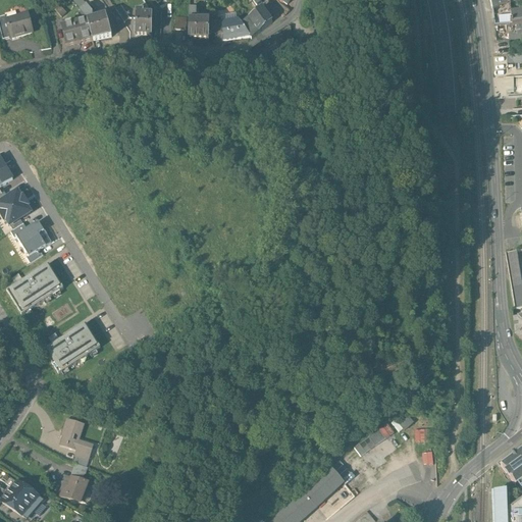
[(489,0),(492,10),(509,2),(514,0),(489,0)]
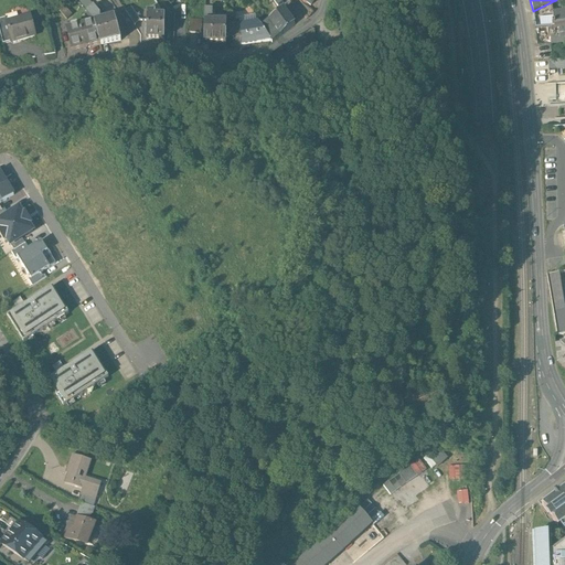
[(130,2),(125,6),(134,19),(139,16),(130,2)]
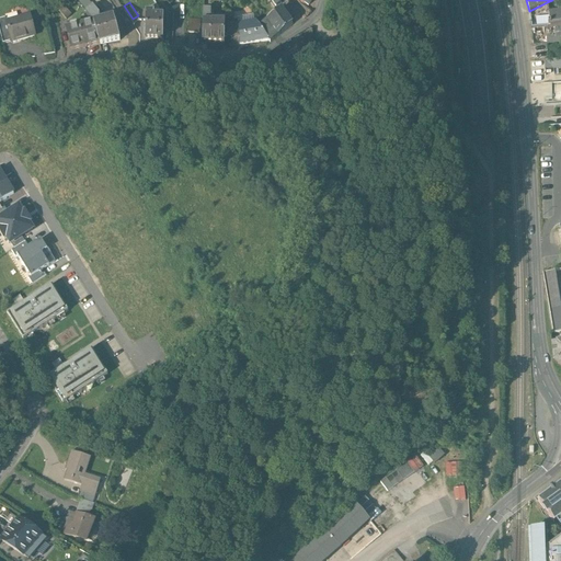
[(210,2),(203,2),(202,34),(224,35),(224,29),(225,14),(225,10),(210,9),(210,2)]
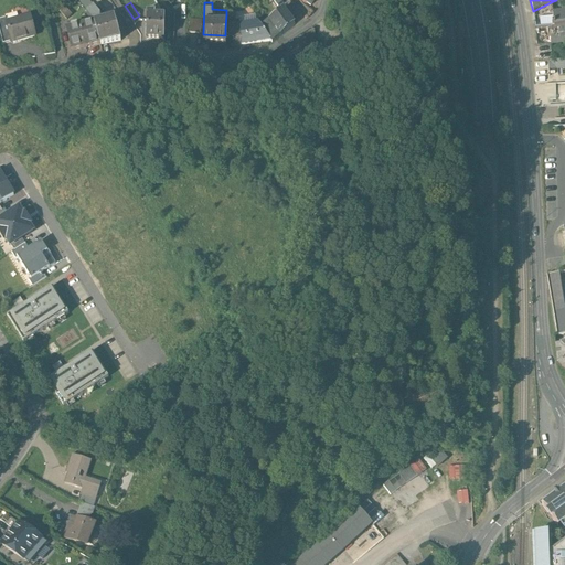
[(295,18),(283,2),(268,13),(279,29),(295,18)]
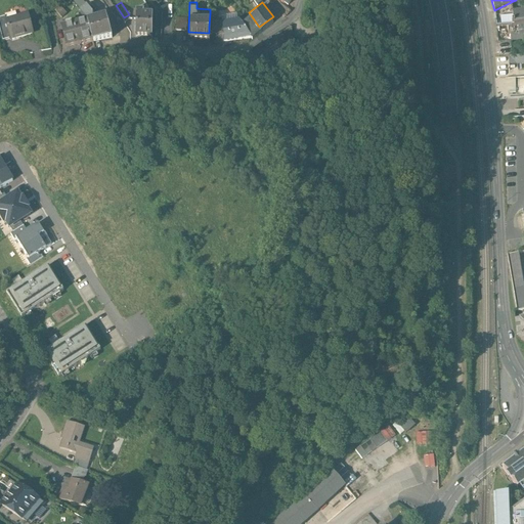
[(511,2),(494,10),(494,15),(513,9),(511,2)]
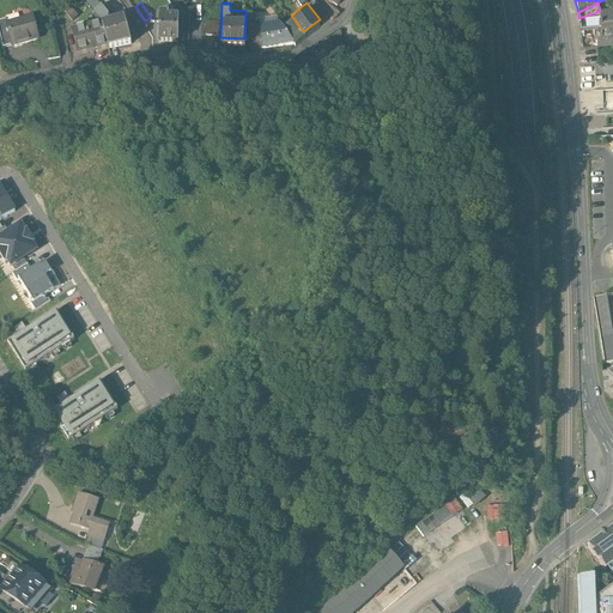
[(103,20),(108,43),(131,37),(123,13),(108,18),(108,13),(101,4),(95,8),(95,10),(102,18),(103,20)]
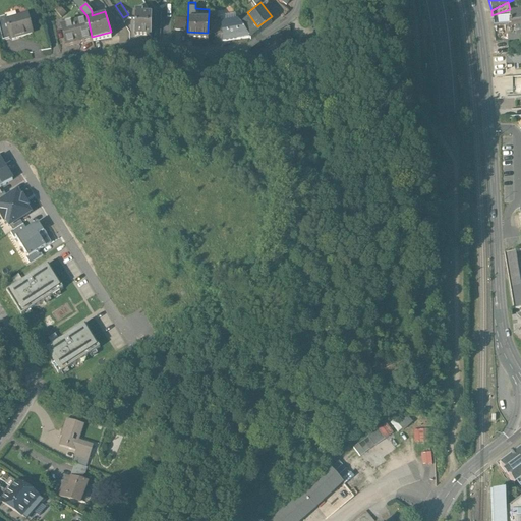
[(54,7),(61,15),(66,11),(59,4),(54,7)]
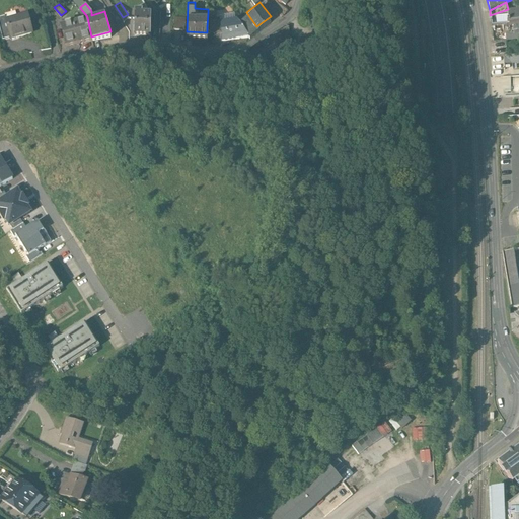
[(147,6),(134,6),(134,28),(150,29),(151,10),(149,10),(147,6)]
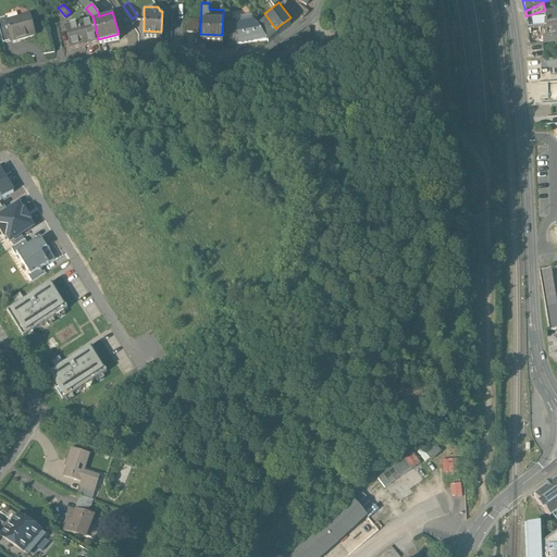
[(187,12),(186,25),(198,25),(199,12),(187,12)]
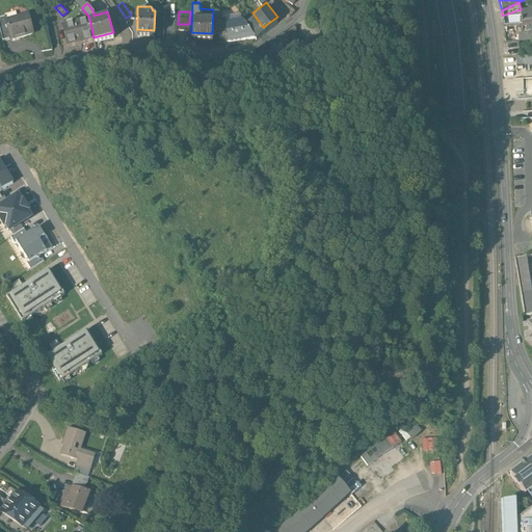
[(242,14),(225,15),(227,33),(255,30),(256,32),(263,27),(253,12),(245,18),(242,14)]
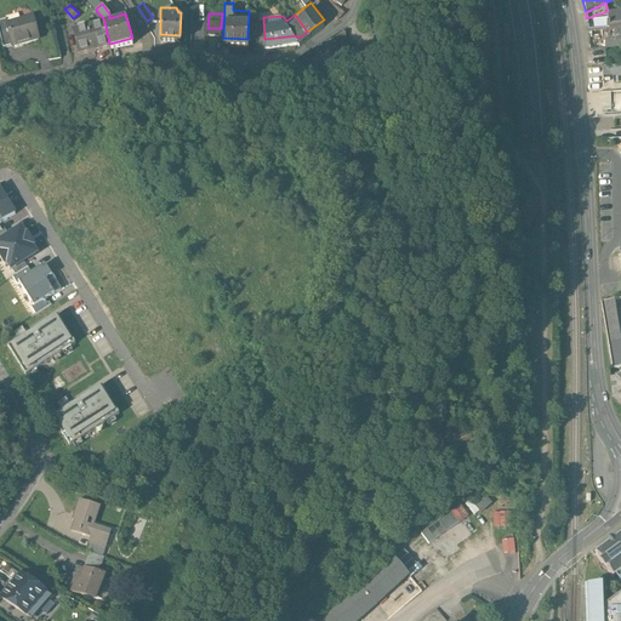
[(7,22),(6,23),(12,44),(39,36),(33,16),(7,22)]
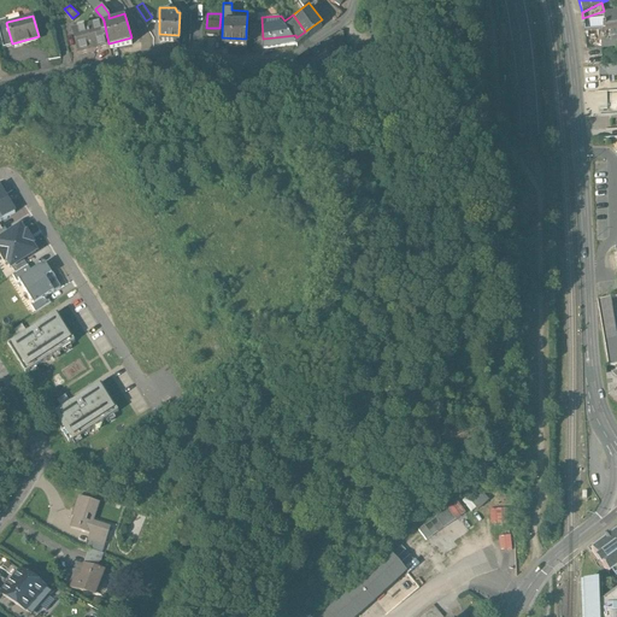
[(616,16),(604,17),(605,29),(610,29),(616,29),(616,28),(616,16)]
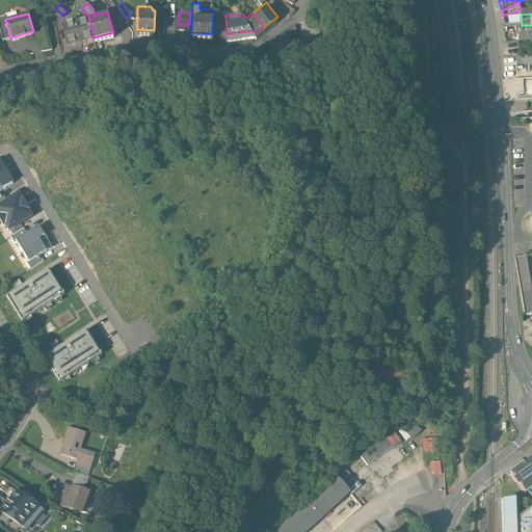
[(521,15),(502,17),(504,27),(522,25),(521,15)]
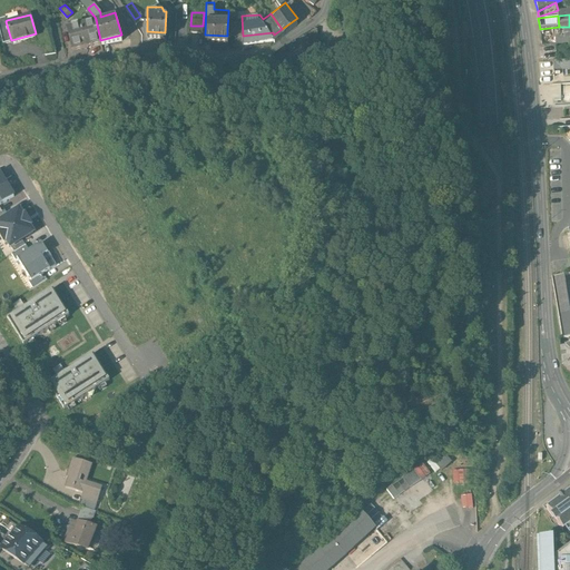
[(6,21),(7,20),(6,17),(0,18),(0,30),(3,42),(11,40),(6,21)]
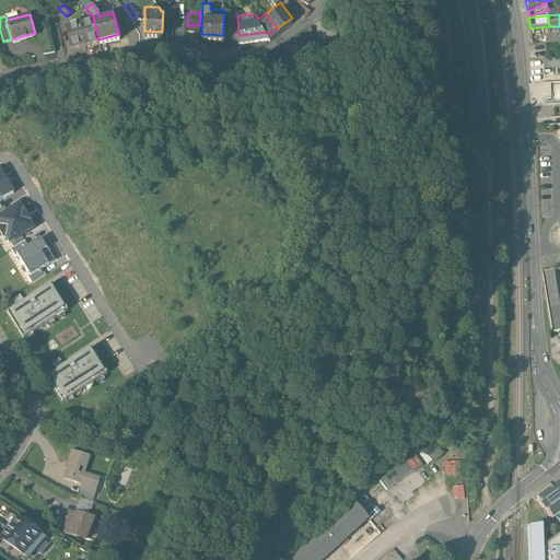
[(94,19),(66,26),(70,45),(98,39),(94,19)]
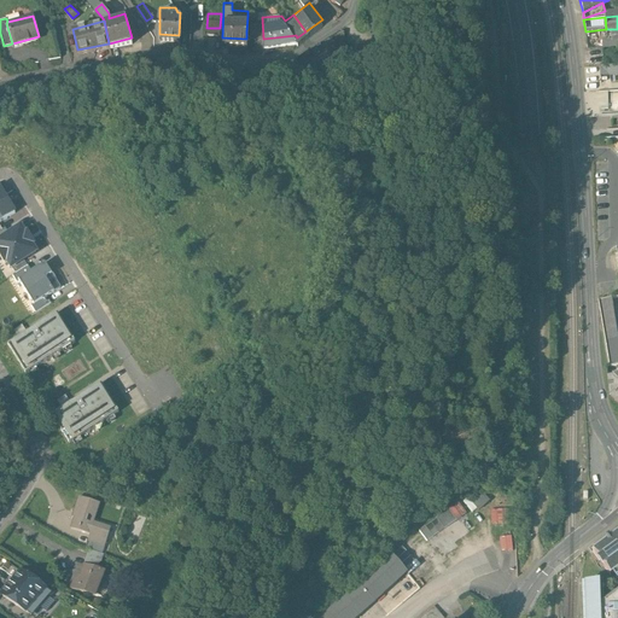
[(611,40),(587,42),(587,50),(596,48),(617,46),(617,33),(617,29),(611,29),(611,40)]
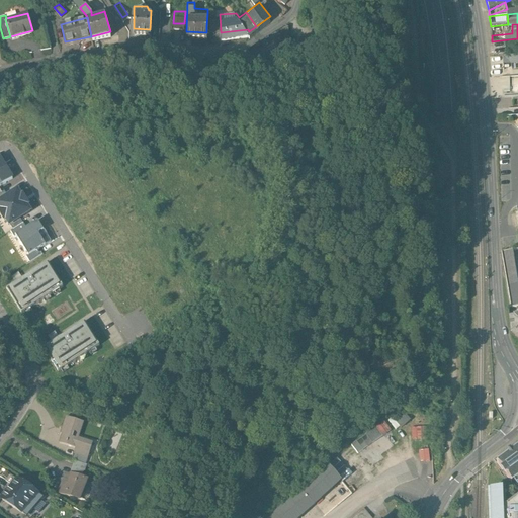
[(500,40),(492,41),(494,56),(501,56),(500,40)]
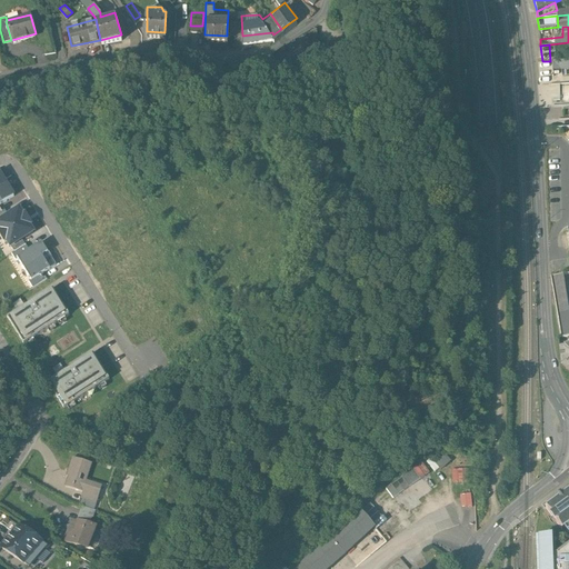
[(568,60),(552,61),(553,70),(568,68),(568,60)]
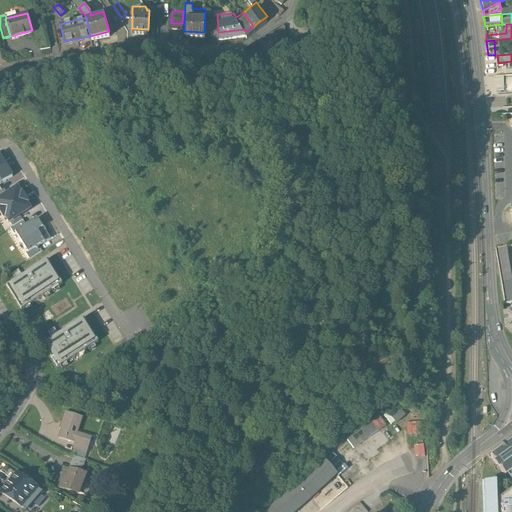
[(511,74),(496,75),(496,96),(511,94),(511,74)]
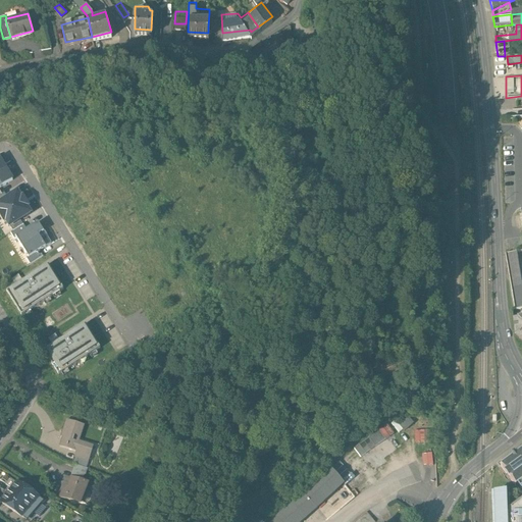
[(521,96),(506,98),(496,98),(499,109),(512,108),(512,103),(521,102),(521,96)]
